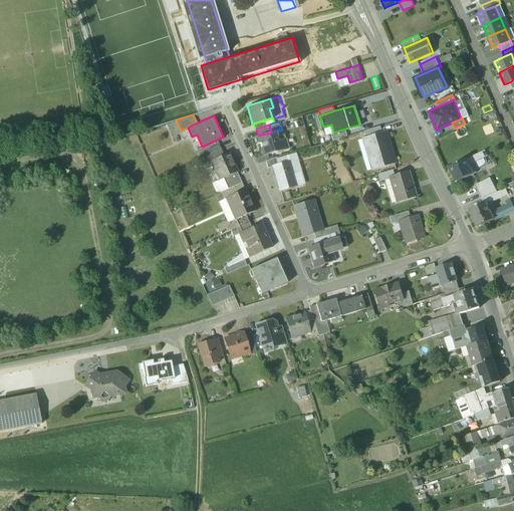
[(379,124),(365,129),(367,136),(381,132),(379,124)]
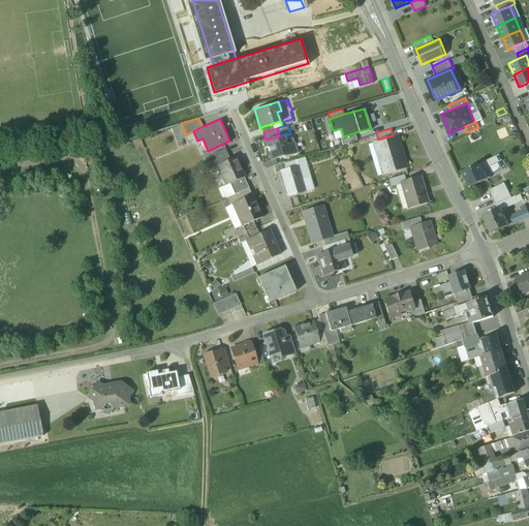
[(355,132),(343,136),(343,135),(340,136),(342,143),(358,138),(355,132)]
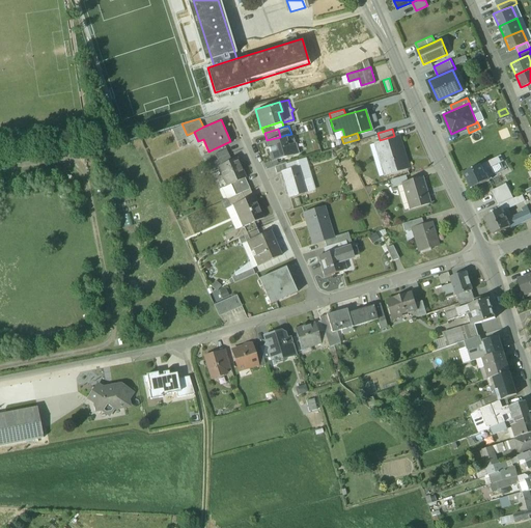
[(280,137),(267,140),(273,159),(298,151),(294,137),(289,138),(288,135),(288,134),(280,137)]
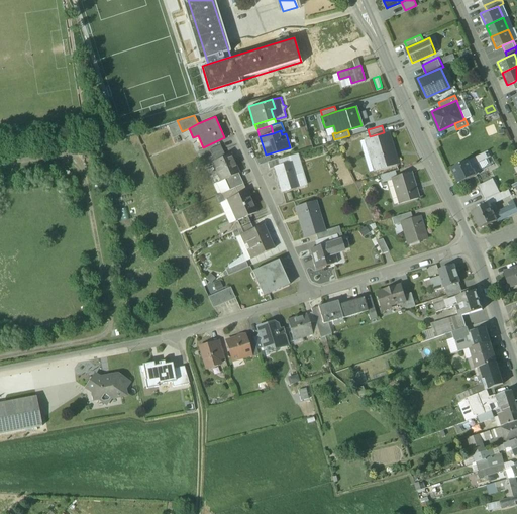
[(370,136),(367,137),(376,169),(397,162),(388,131),(384,132),(370,136)]
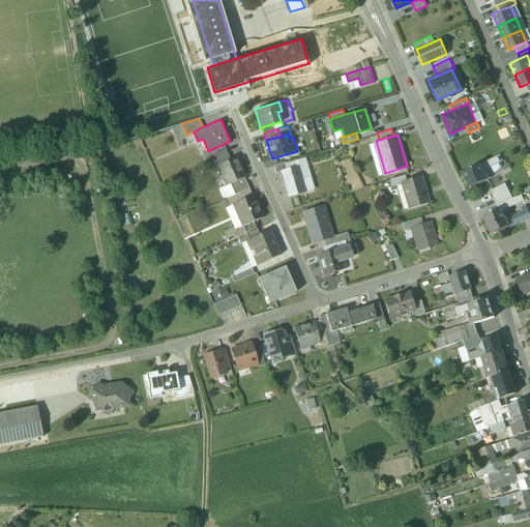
[(226,147),(214,151),(216,157),(228,152),(226,147)]
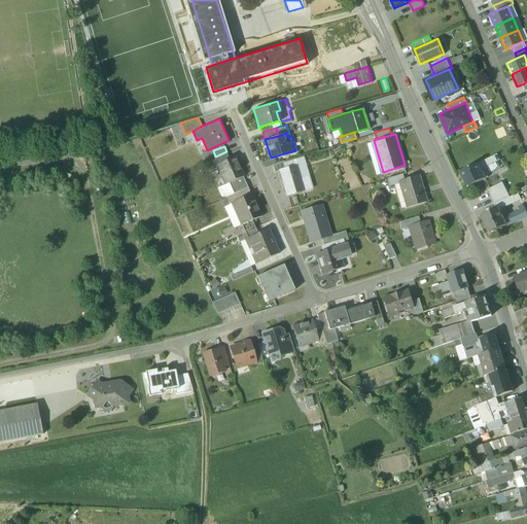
[(227,151),(205,162),(207,168),(216,164),(216,163),(230,158),(227,151)]
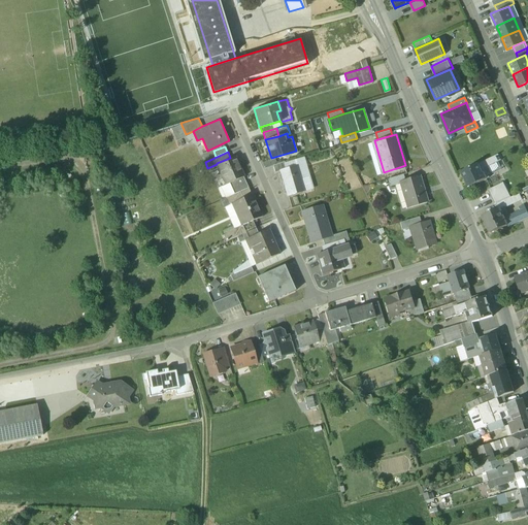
[(496,154),(477,162),(483,171),(484,171),(487,176),(490,175),(485,166),(498,160),(496,154)]
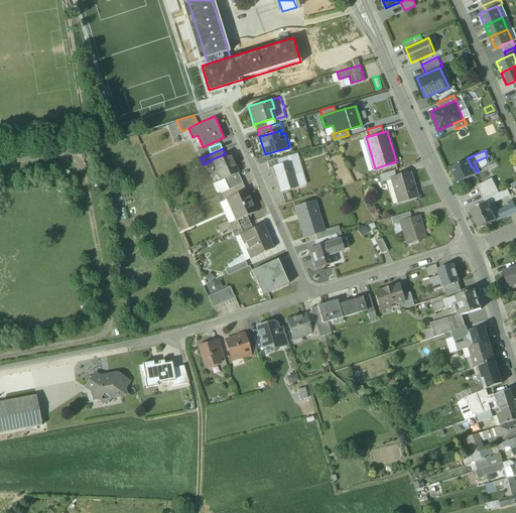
[(225,154),(212,159),(212,160),(213,160),(221,178),(220,178),(221,179),(224,177),(238,171),(239,171),(230,151),(225,154)]
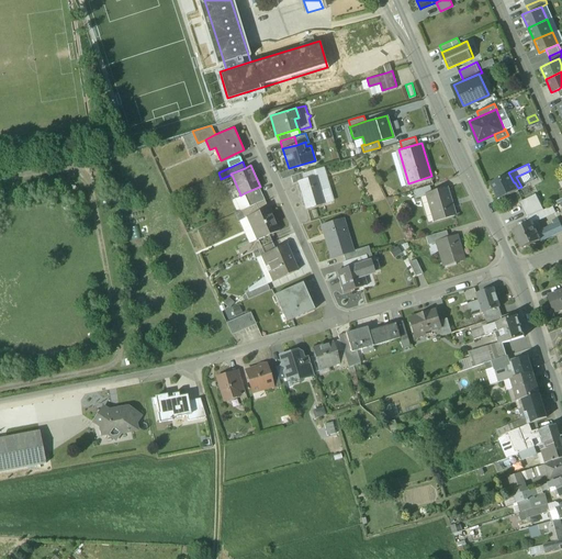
[(328,187),(323,166),(303,171),(305,178),(317,174),(322,189),(328,187)]
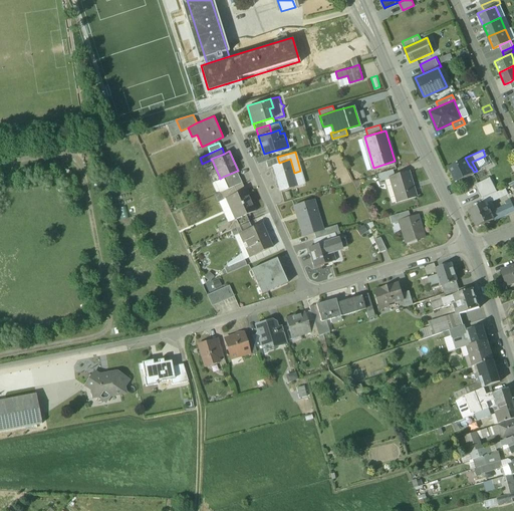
[(277,156),(266,160),(268,167),(272,165),(279,163),(277,157),(277,156)]
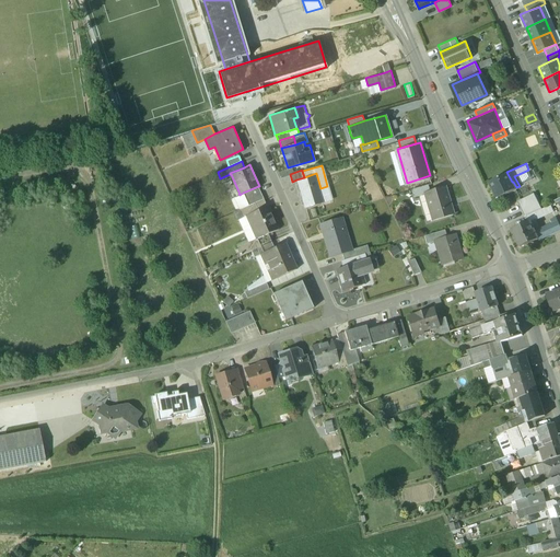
[(506,172),(489,181),(497,197),(499,196),(516,187),(513,182),(512,182),(506,172)]
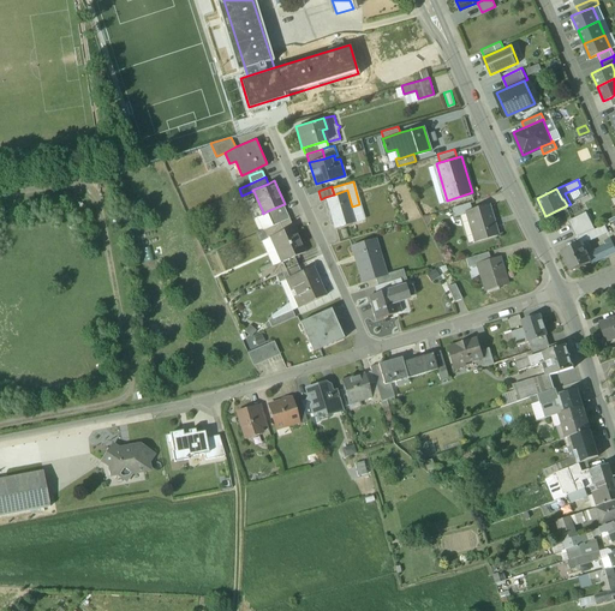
[(334,195),(326,197),(334,226),(356,220),(352,207),(347,190),(334,195)]
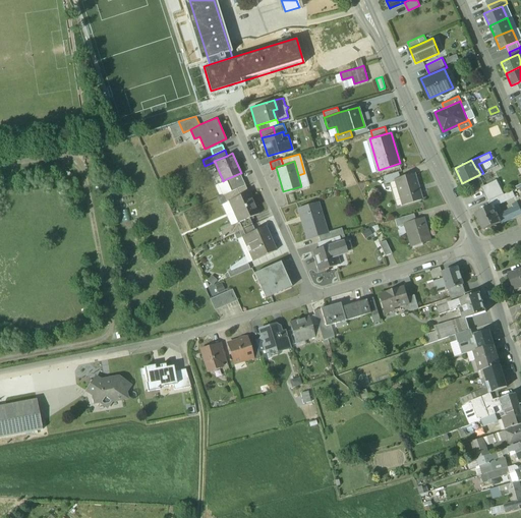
[(398,170),(384,174),(386,181),(395,179),(395,178),(400,176),(398,170)]
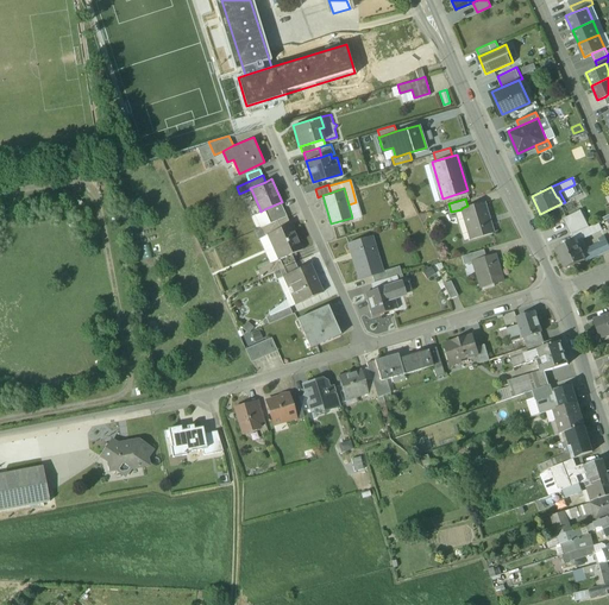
[(468,206),(462,208),(462,209),(469,232),(475,231),(476,237),(494,231),(484,201),(468,206)]
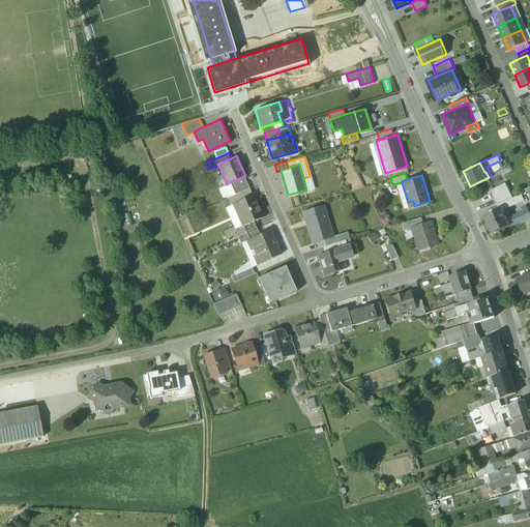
[(244,176),(230,182),(233,187),(246,181),(244,176)]
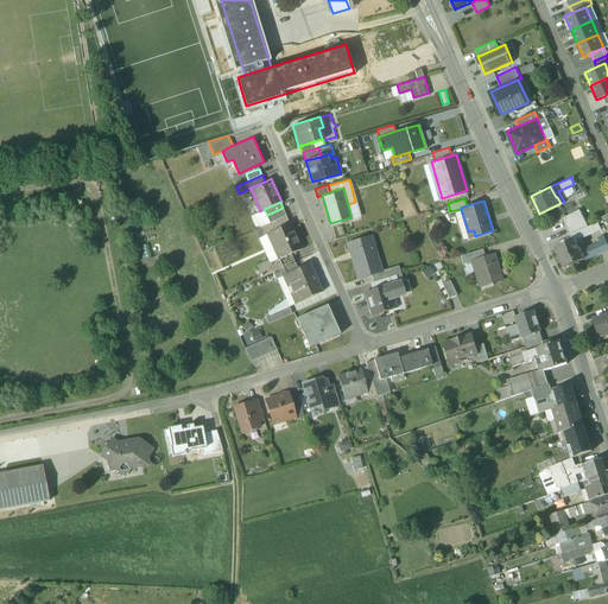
[(355,202),(348,204),(352,217),(360,215),(355,202)]
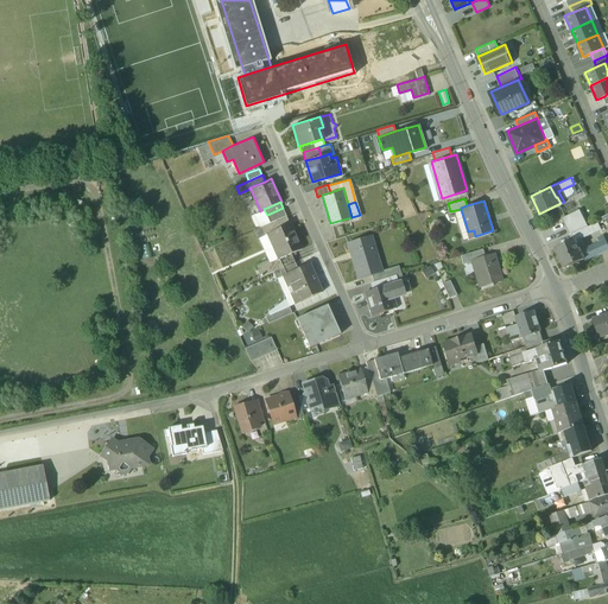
[(283,208),(267,215),(270,221),(276,218),(286,214),(283,208)]
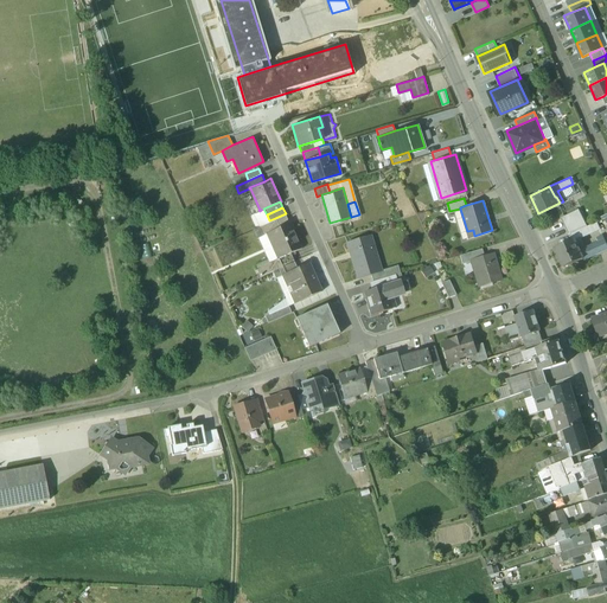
[(260,211),(254,213),(260,225),(269,220),(267,215),(263,209),(260,211)]
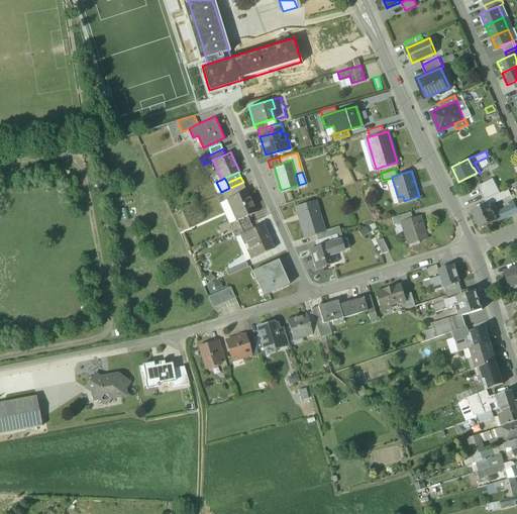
[(498,192),(492,179),(484,182),(490,195),(498,192)]
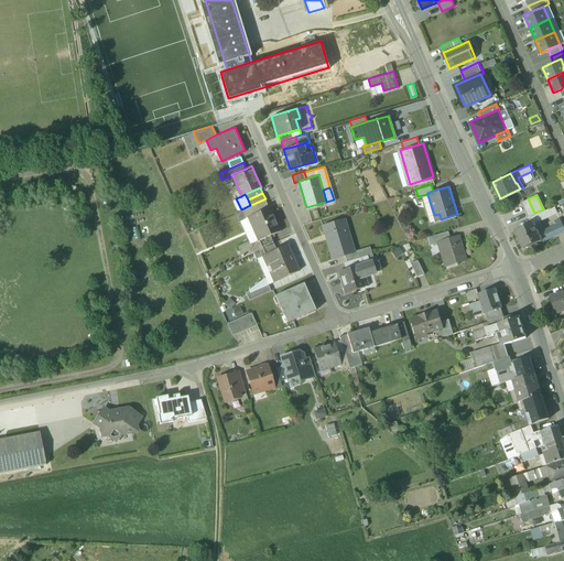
[(266,198),(256,203),(259,211),(269,206),(266,198)]
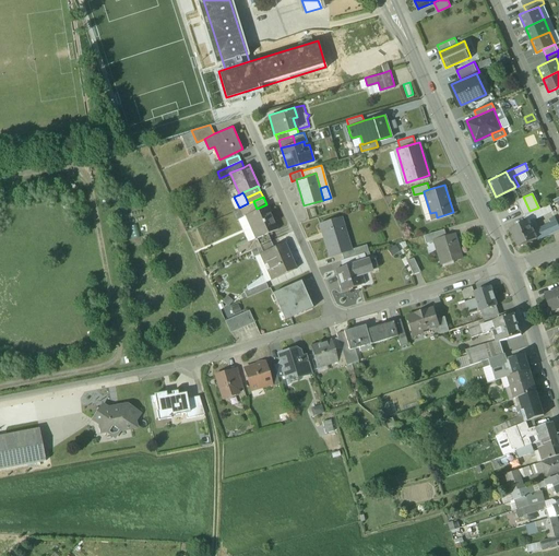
[(248,203),(239,208),(242,215),(247,214),(247,213),(257,209),(253,201),(248,203)]
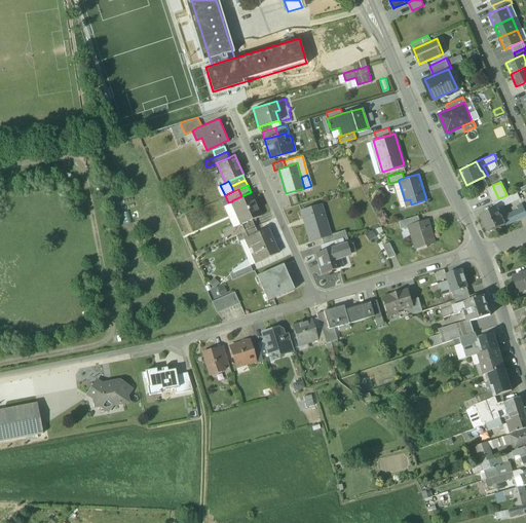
[(517,190),(506,195),(510,201),(520,196),(517,190)]
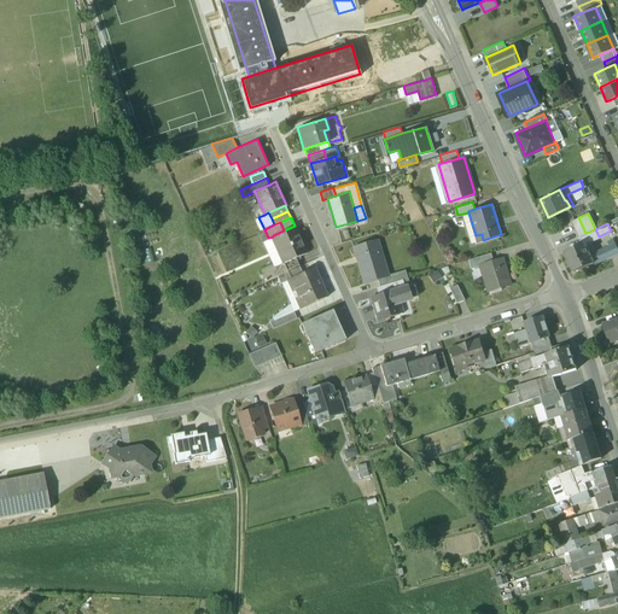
[(284,231),(273,235),(273,237),(284,261),(285,262),(296,257),(307,251),(296,226),(295,226),(284,231)]
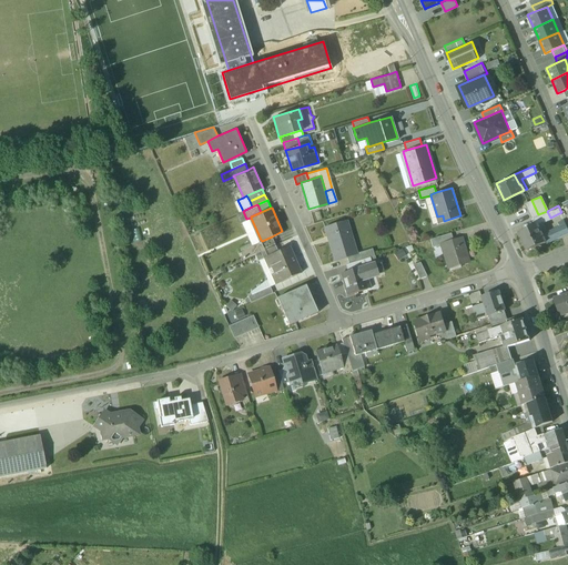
[(243,211),(236,214),(240,222),(242,221),(246,219),(243,211)]
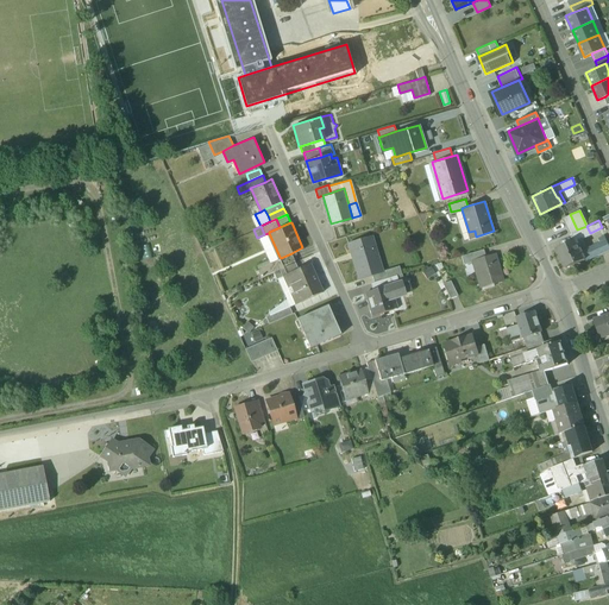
[(586,226),(573,232),(576,239),(576,238),(577,239),(590,233),(586,226)]
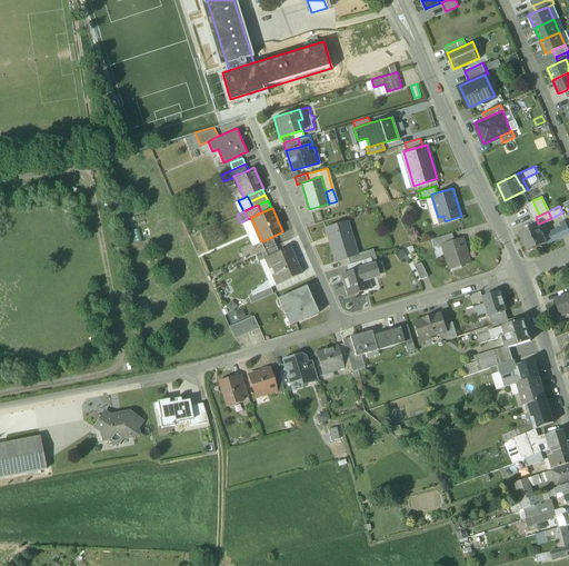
[(247,219),(242,221),(252,245),(257,242),(261,240),(251,218),(247,219)]
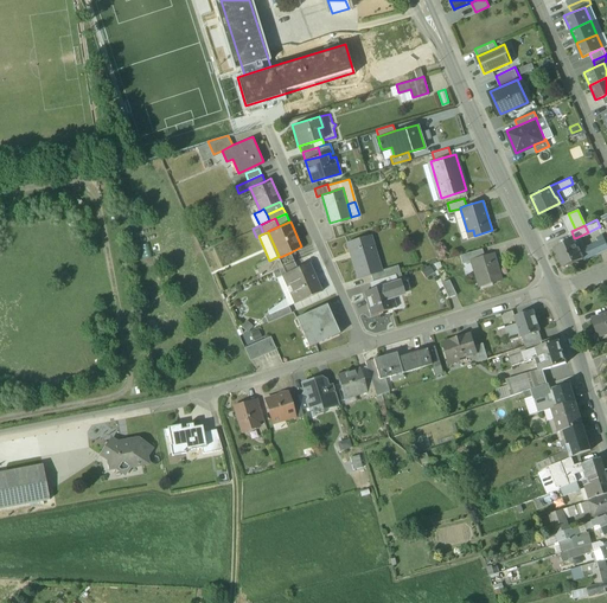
[(371,233),(346,241),(347,244),(349,245),(350,247),(359,276),(371,273),(376,271),(376,270),(382,269),(371,233)]
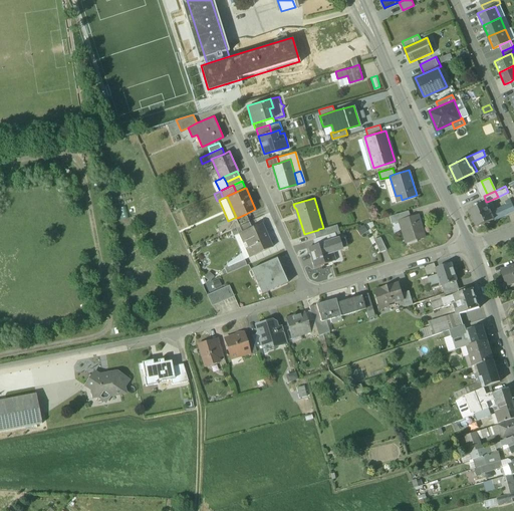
[(507,204),(491,211),(491,212),(494,218),(513,208),(513,205),(510,198),(505,200),(507,204)]
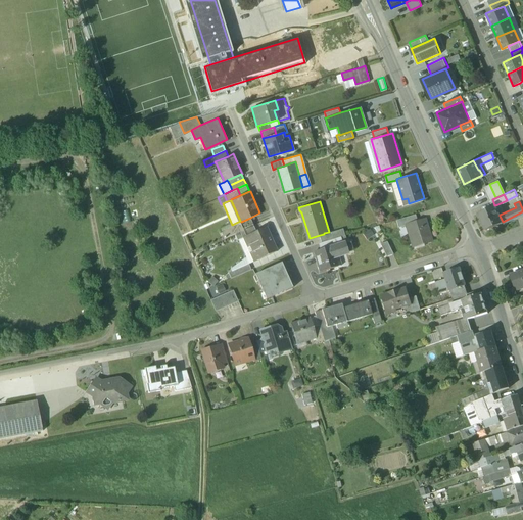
[(494,205),(478,213),(485,229),(503,222),(500,216),(500,215),(495,205),(494,204),(494,205)]
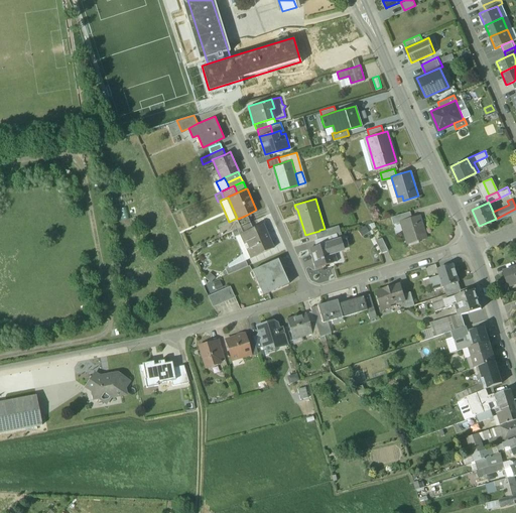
[(420,215),(412,217),(410,210),(391,216),(393,223),(403,220),(407,233),(405,233),(408,242),(426,236),(420,215)]
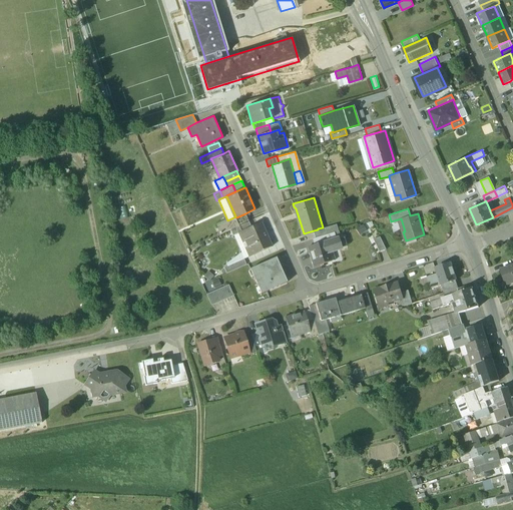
[(236,217),(235,216),(231,218),(234,226),(248,219),(245,213),(236,217)]
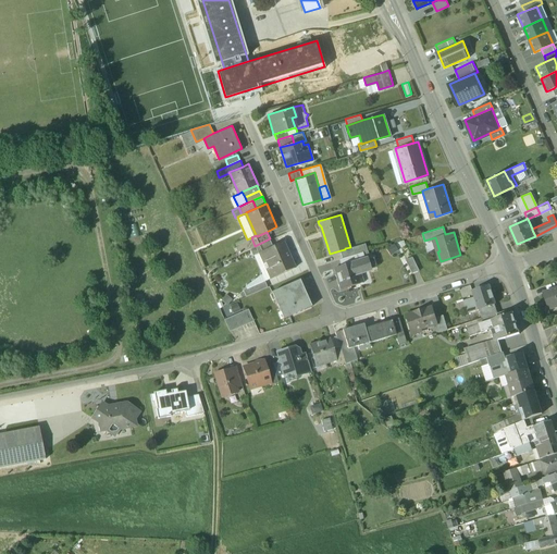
[(247,239),(235,245),(238,253),(255,246),(251,237),(247,239)]
